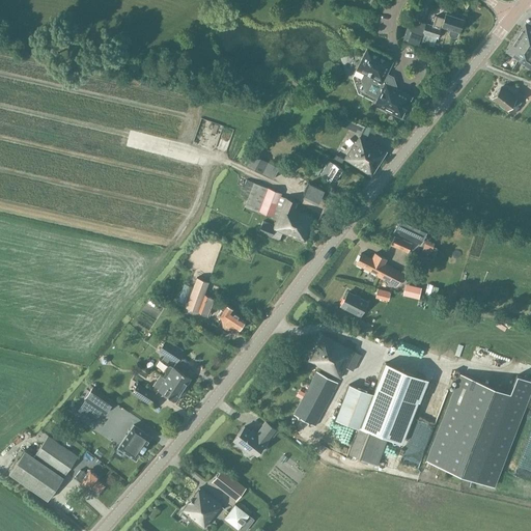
[(426,23),(426,24),(415,20),(408,42),(419,46),(420,42),(429,45),(431,36),(440,38),(442,28),(441,28),(442,26),(451,29),(450,33),(451,36),(455,37),(457,36),(459,31),(464,19),(447,14),(445,19),(436,17),(434,25),(426,23)]
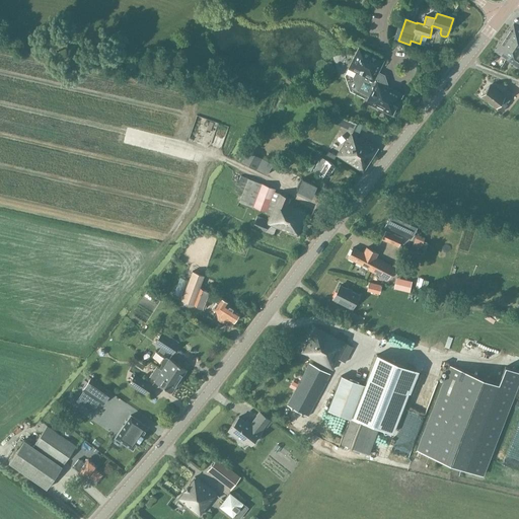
[(518,26),(514,23),(511,28),(510,28),(495,51),(506,59),(518,68),(518,26)]
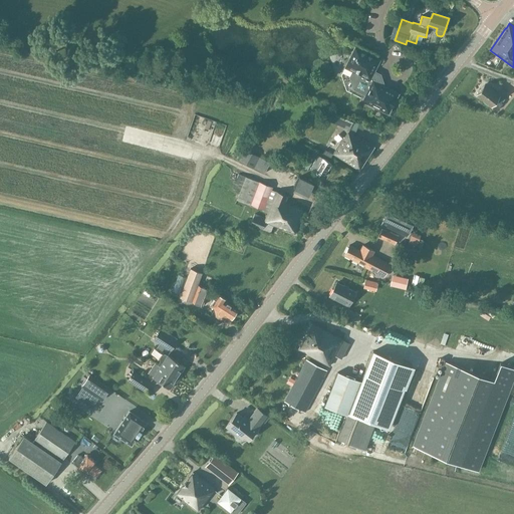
[(355,47),(345,67),(355,72),(351,81),(354,89),(365,95),(362,101),(389,114),(399,94),(382,85),(383,84),(380,76),(373,73),(379,59),(355,47)]
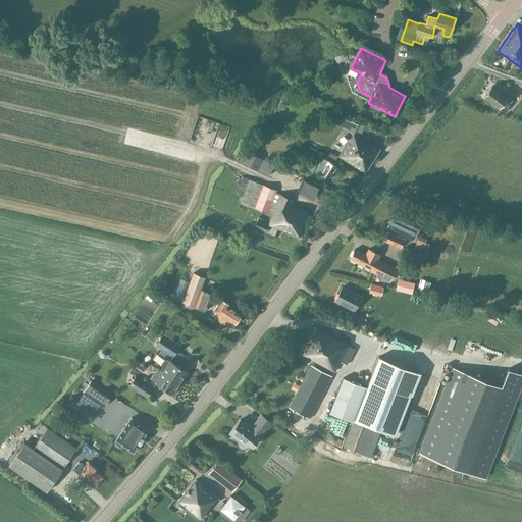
[(486,94),(484,97),(499,108),(504,113),(510,105),(509,104),(516,95),(510,89),(506,95),(499,89),(498,91),(492,87),(488,91),(487,91),(485,93),(486,94)]
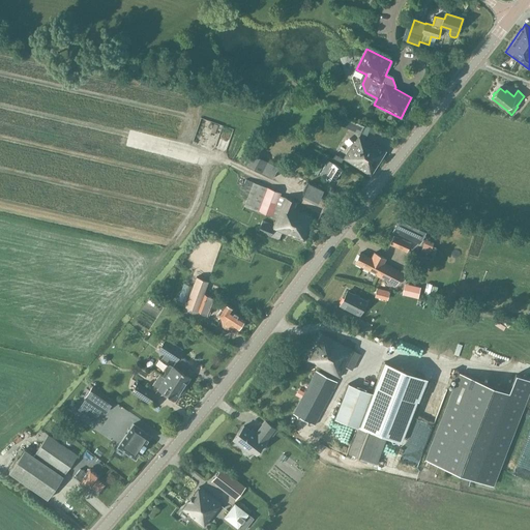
[(347,111),(344,118),(361,124),(364,117),(347,111)]
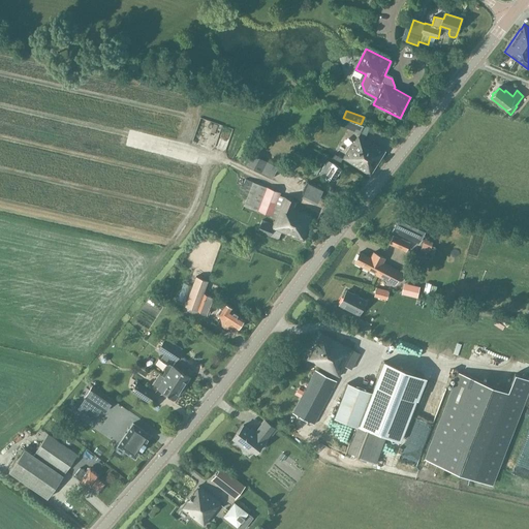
[(219,142),(227,145),(231,130),(222,128),(219,142)]
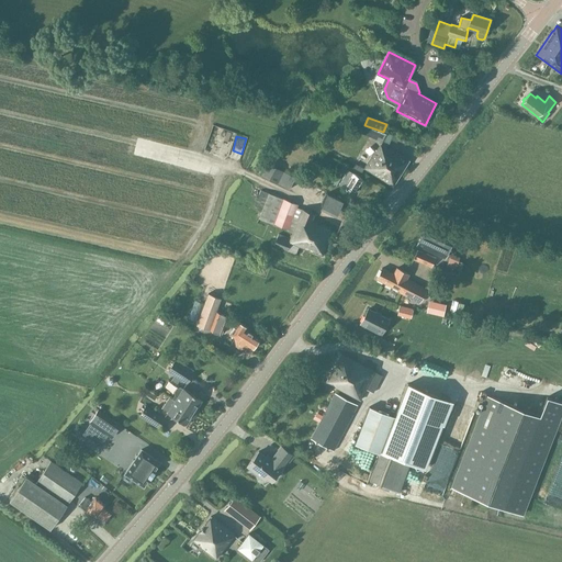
[(364,169),(393,188),(409,161),(383,145),(379,152),(377,150),(364,169)]
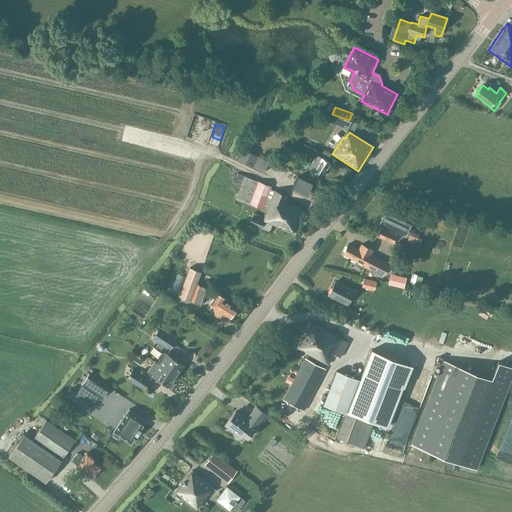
[(237,159),(264,173),(269,162),(243,148),(237,159)]
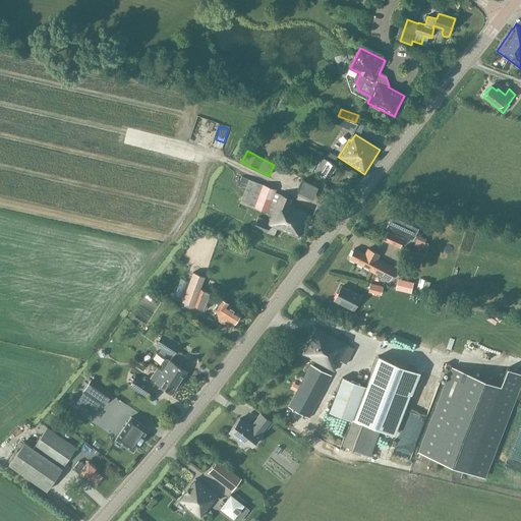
[(336,166),(323,158),(314,171),(328,179),(336,166)]
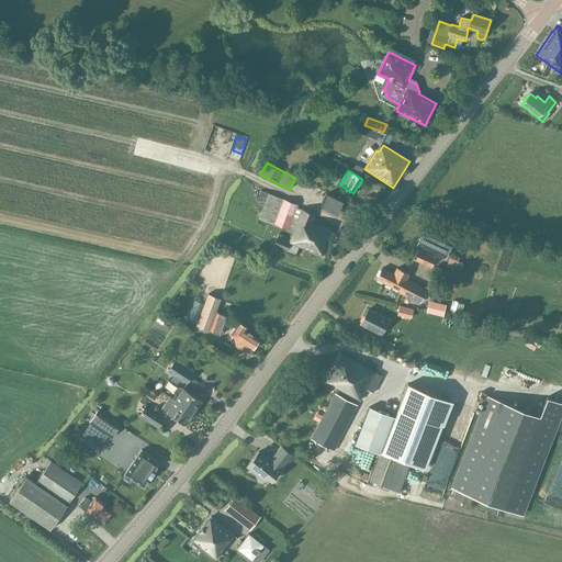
[(261,190),(255,206),(262,210),(269,193),(261,190)]
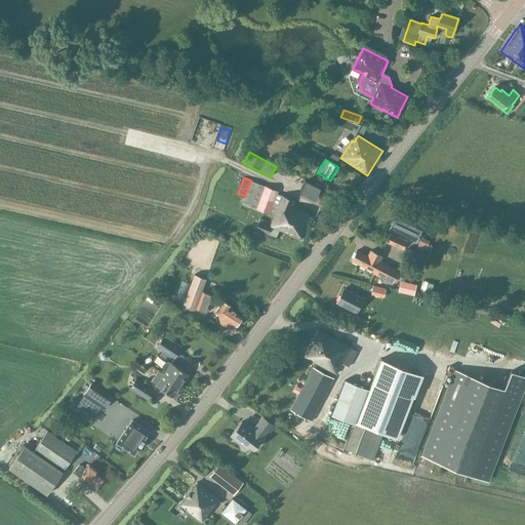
[(269,215),(275,218),(283,197),(278,195),(279,192),(251,180),(245,196),(242,204),(256,209),(270,214),(270,215),(269,215)]
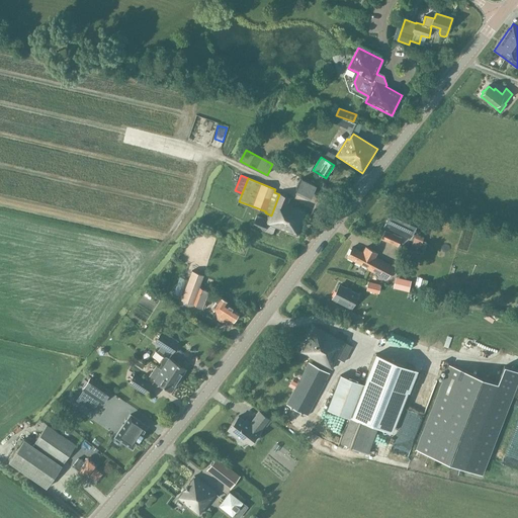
[(316,185),(301,178),(296,190),(311,197),(316,185)]
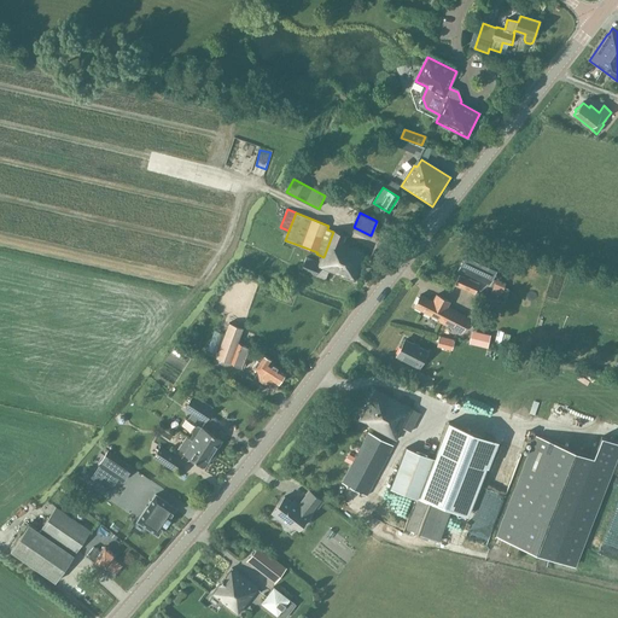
[(349,238),(333,232),(324,257),(321,263),(307,257),(302,270),(326,279),(328,272),(356,281),(363,261),(361,260),(365,252),(345,245),(349,238)]
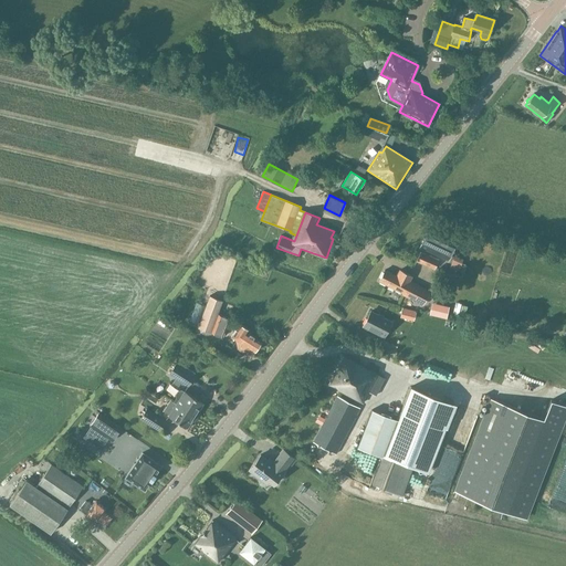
[(419,247),(448,260),(456,242),(428,229),(419,247)]
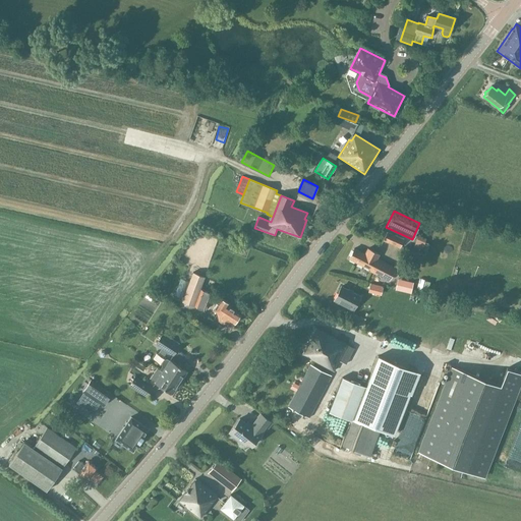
[(418,240),(426,243),(430,234),(422,231),(418,240)]
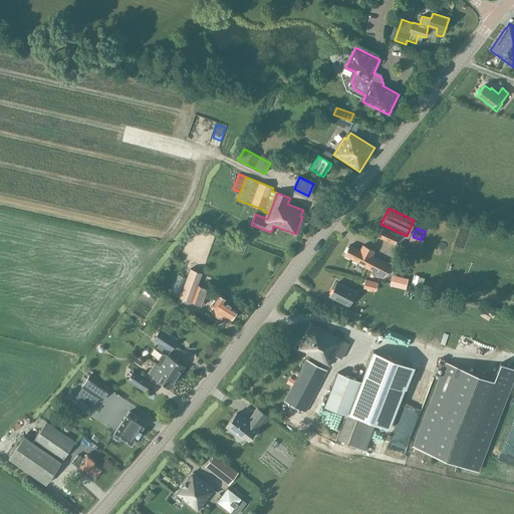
[(374,251),(363,245),(360,251),(349,246),(345,255),(363,265),(363,266),(384,277),(391,265),(372,255),(374,251)]
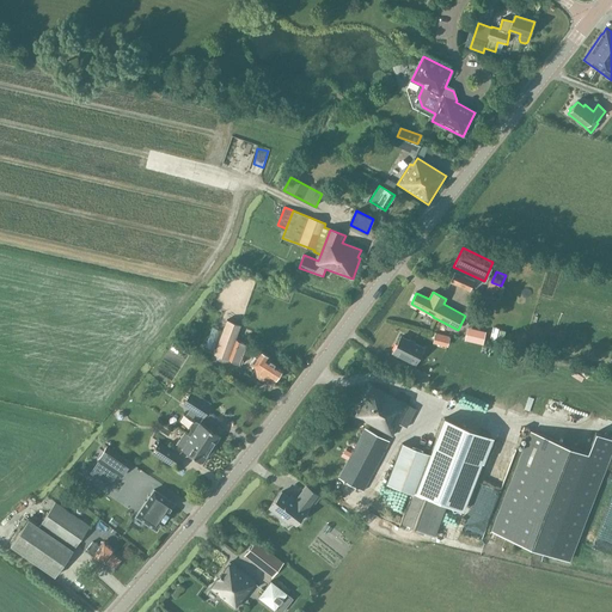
[(227,320),(214,354),(228,359),(236,340),(240,325),(227,320)]
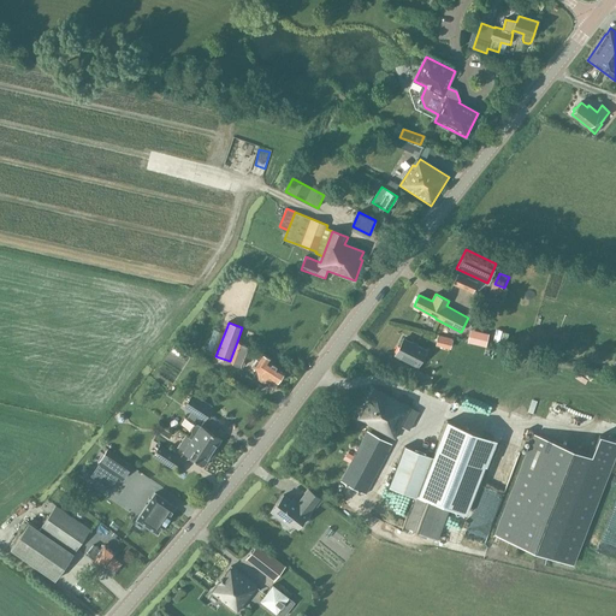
[(478,344),(487,347),(490,335),(480,332),(478,344)]
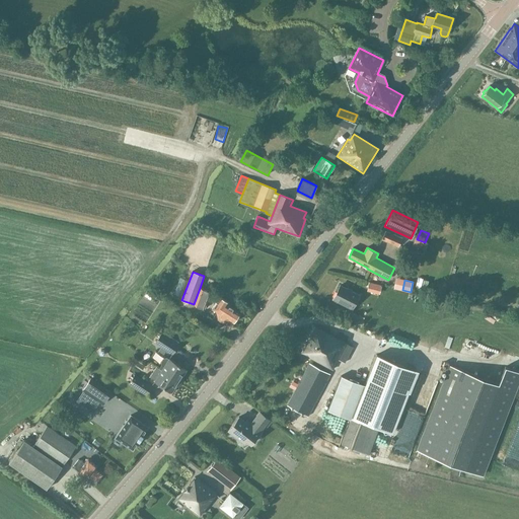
[(334,299),(353,309),(360,295),(341,285),(334,299)]
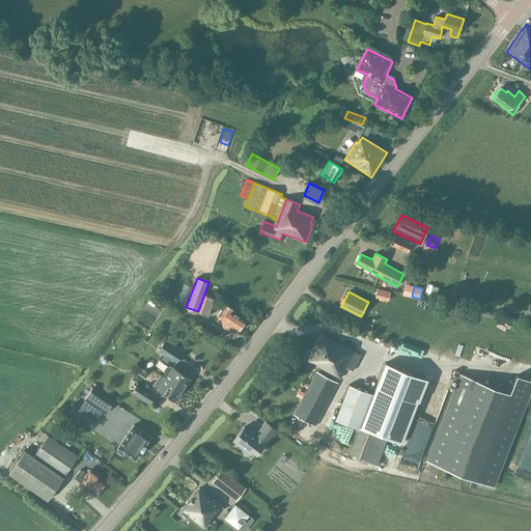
[(204,295),(198,311),(210,315),(216,299),(204,295)]
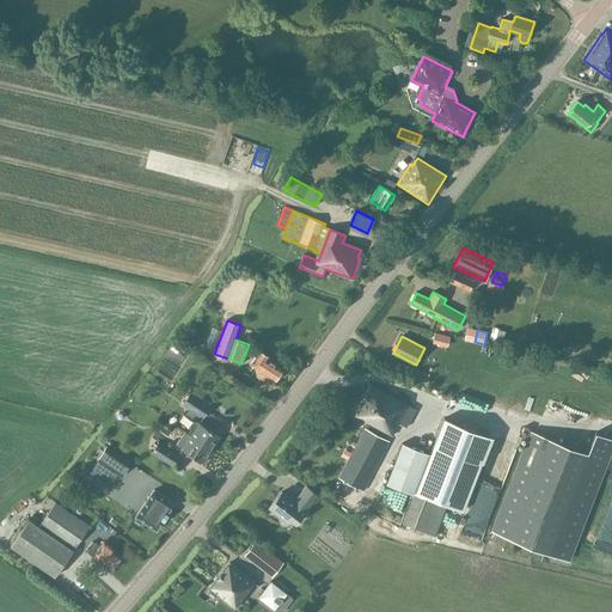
[(259,350),(250,365),(256,368),(257,375),(263,379),(271,378),(275,380),(277,378),(279,378),(281,373),(281,372),(282,369),(268,360),(269,357),(259,350)]
